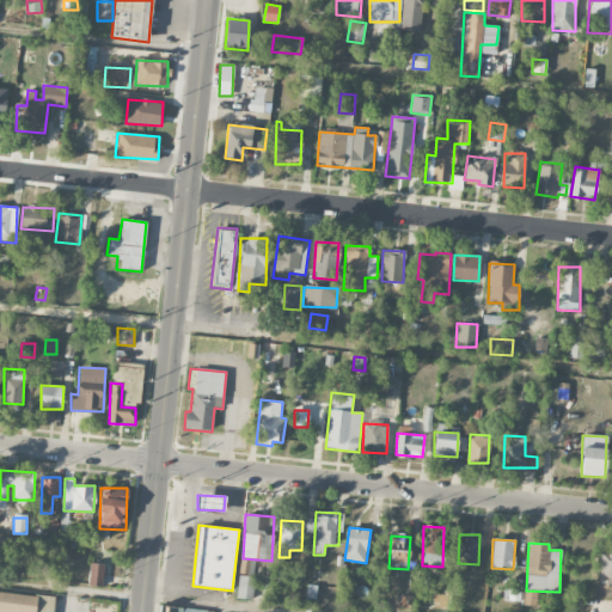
[(597,569),(601,570),(600,580),(611,581),(611,546),(599,546),(597,569)]
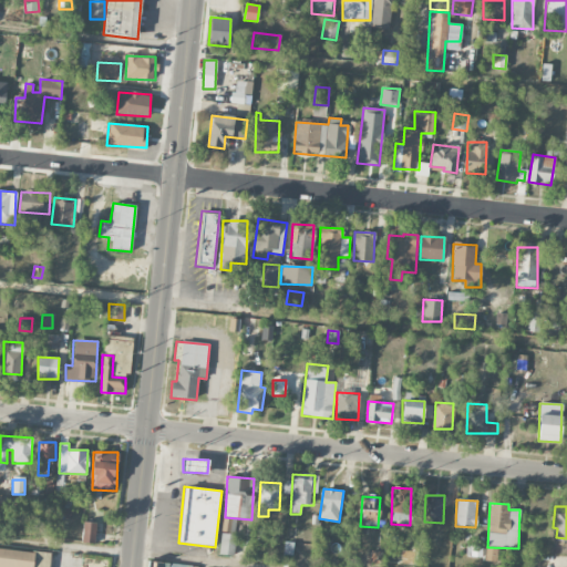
[(82,543),(95,544),(96,523),(83,522),(82,543)]
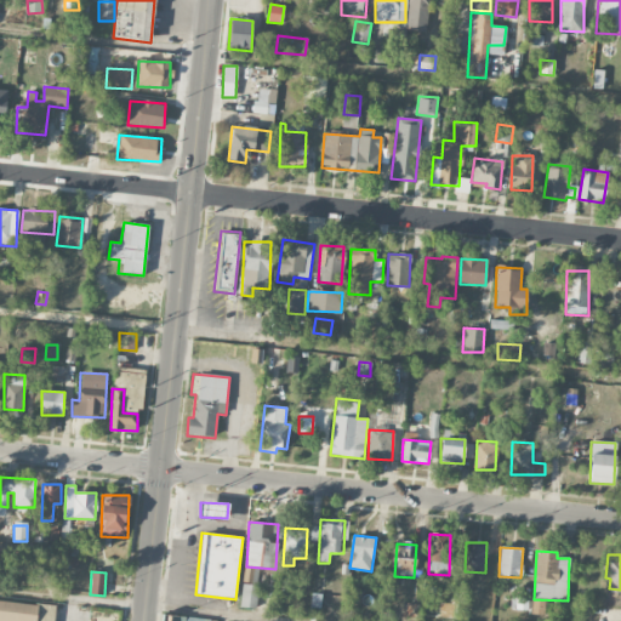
[(240,607),(256,609),(260,586),(244,584),(240,607)]
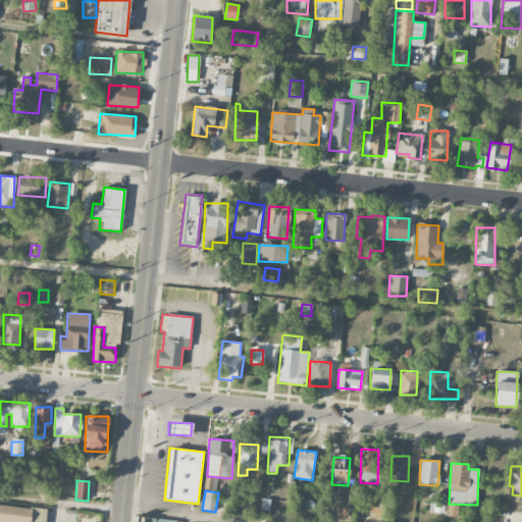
[(445,503),(430,502),(429,513),(444,513),(445,503)]
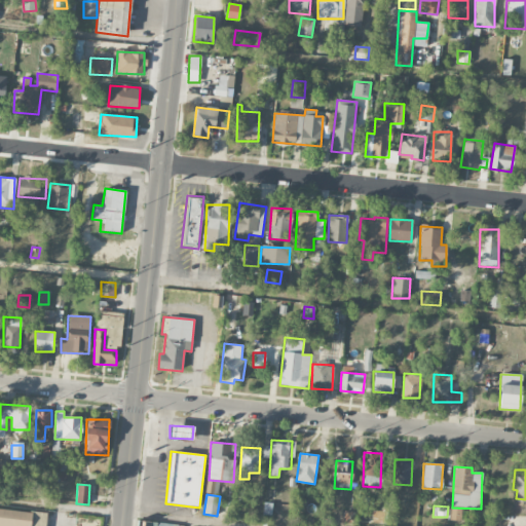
[(461,508),(451,508),(450,520),(460,521),(461,508)]
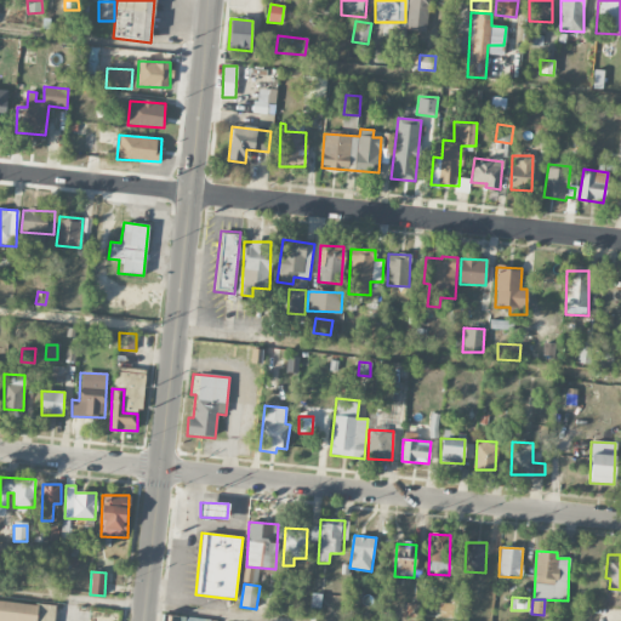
[(0,620),(0,600),(34,605),(34,603),(58,605),(56,620),(0,620)]
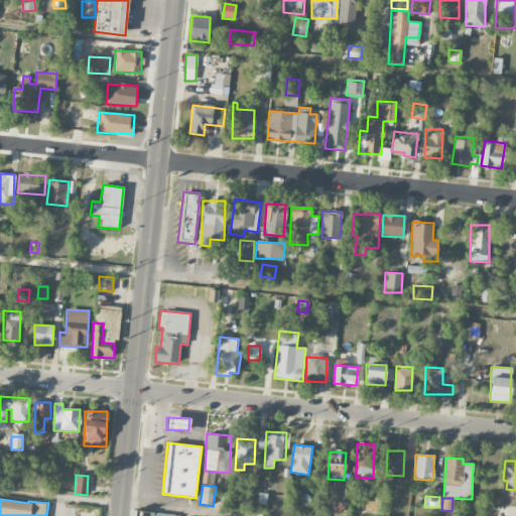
[(349,502),(338,501),(337,513),(348,514),(349,502)]
